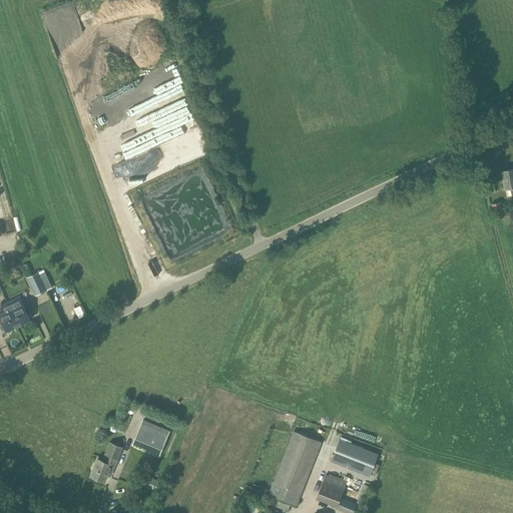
[(147,181),(174,171),(169,157),(131,172),(133,177),(144,173),(147,181)]
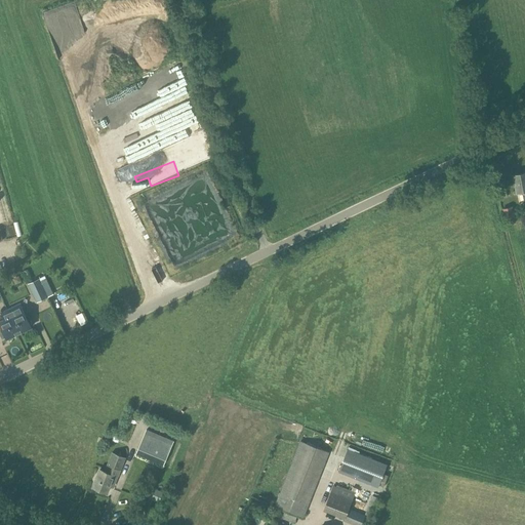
[(524,172),(514,175),(517,193),(523,192),(524,202),(524,172)]
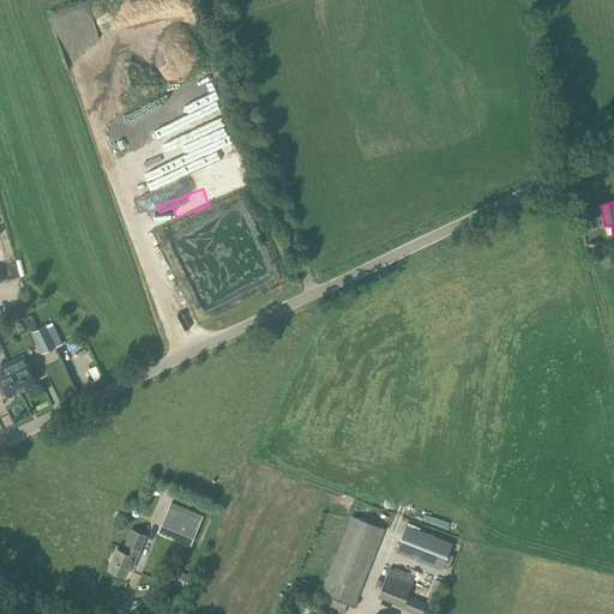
[(47,326),(32,332),(42,355),(56,349),(47,326)]
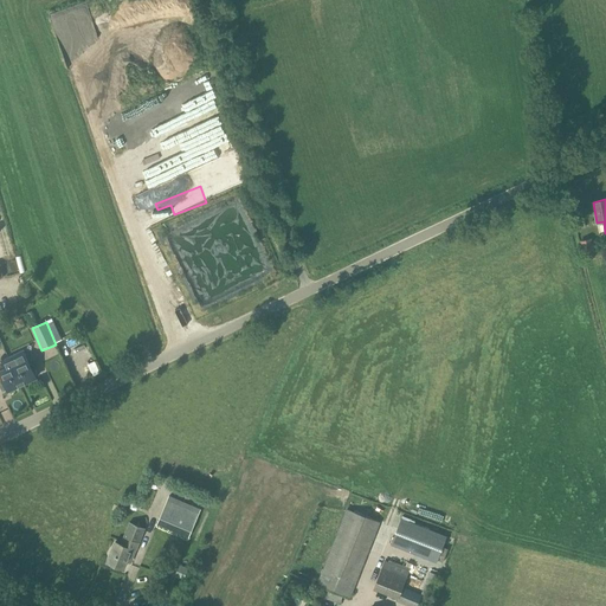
[(26,359),(21,361),(17,354),(10,358),(23,385),(36,379),(26,359)]
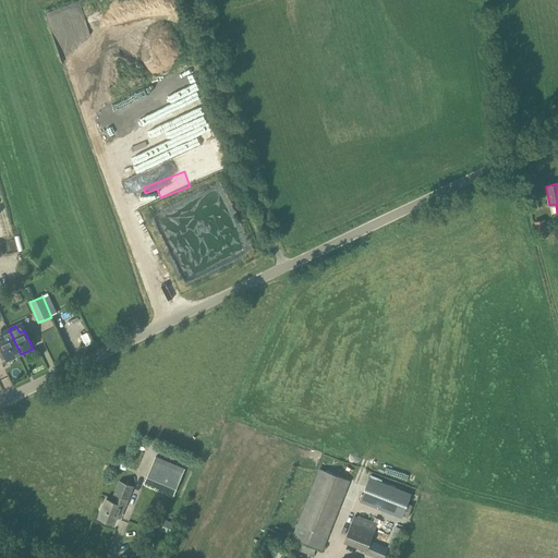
[(21,354),(9,329),(1,334),(3,337),(0,338),(0,344),(8,361),(21,354)]
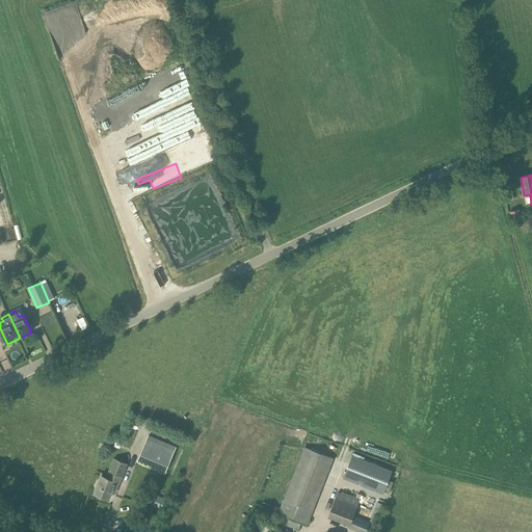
[(77,320),(82,330),(87,327),(82,317),(77,320)]
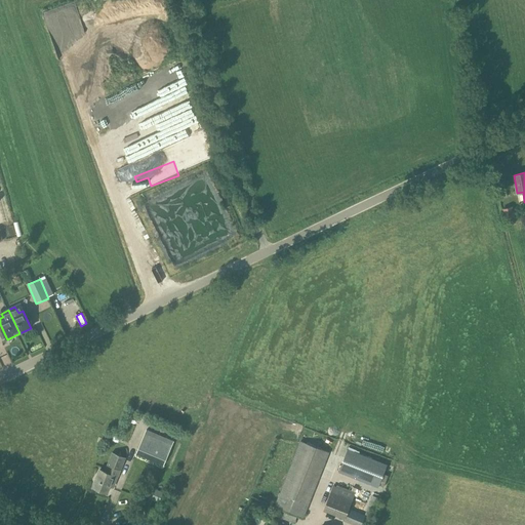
[(300,441),(275,508),(304,519),(329,452),(327,452),(306,443),(300,441)]
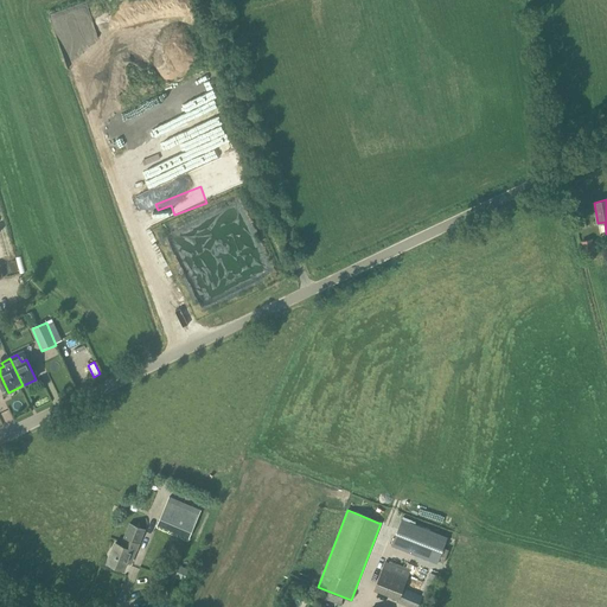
[(403,521),(394,545),(438,562),(447,537),(403,521)]
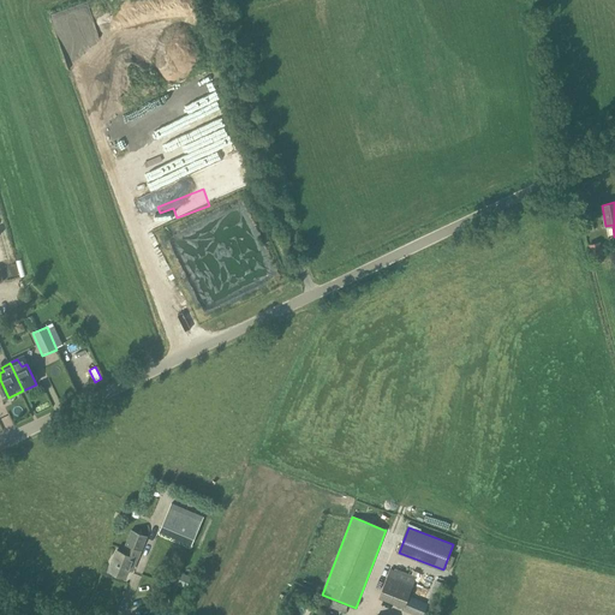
[(118,549),(108,572),(125,579),(129,569),(132,571),(147,537),(132,531),(124,551),(118,549)]
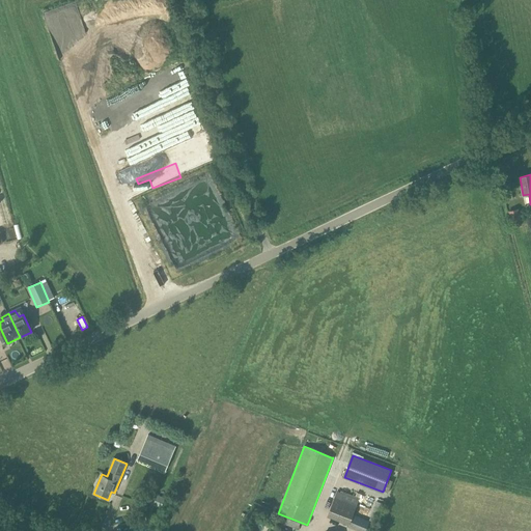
[(161,508),(165,498),(158,496),(154,506),(161,508)]
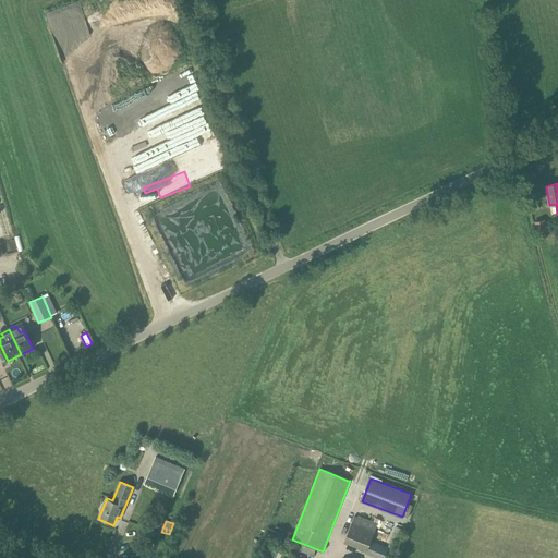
[(372,541),(375,532),(352,523),(344,541),(367,549),(365,554),(376,557),(385,557),(388,549),(389,548),(372,541)]
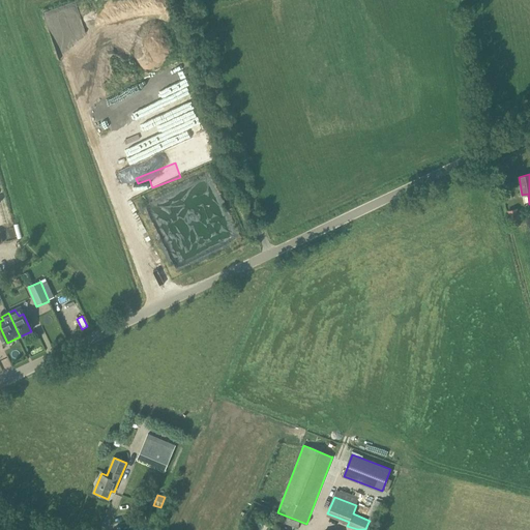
[(260,504),(256,512),(267,517),(271,508),(260,504)]
